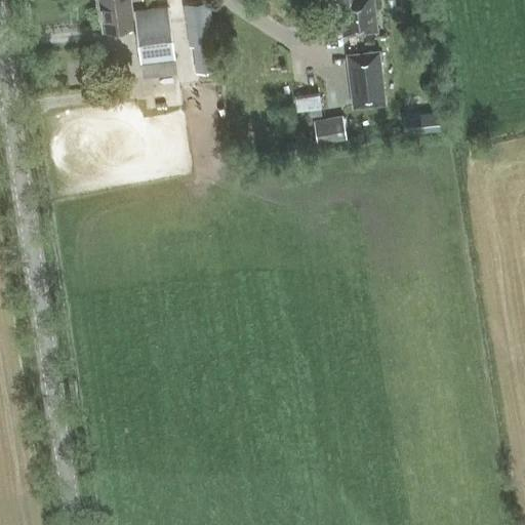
[(174,57),(168,7),(131,11),(129,0),(97,0),(103,31),(135,27),(140,63),(174,57)]
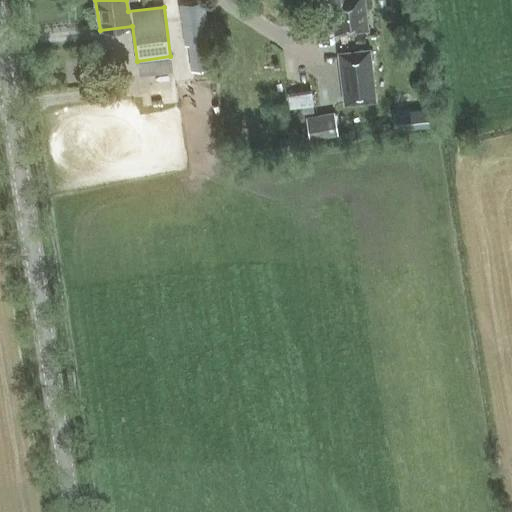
[(322,33),(329,32),(333,32),(333,33),(366,29),(362,0),(331,0),(333,12),(320,13),(318,17),(319,29),(322,33)]
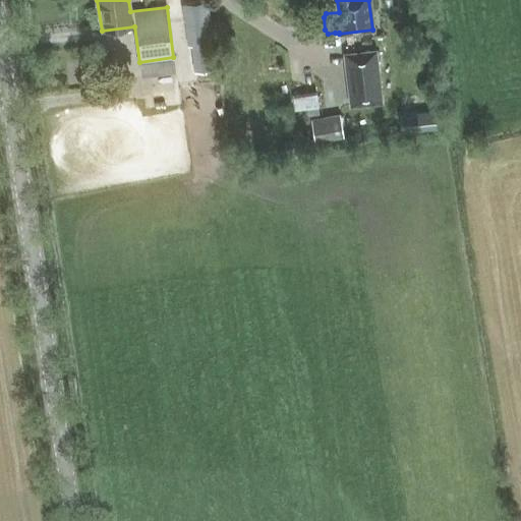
[(194,72),(216,70),(208,2),(182,5),(187,49),(192,48),(194,72)]
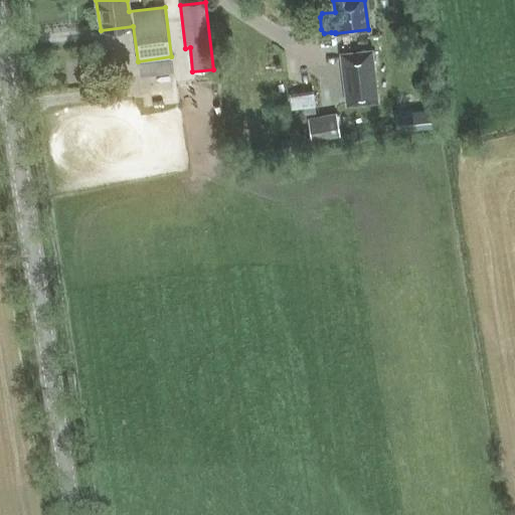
[(344,76),(348,105),(378,102),(372,51),(355,53),(355,55),(344,57),(347,76),(344,76)]
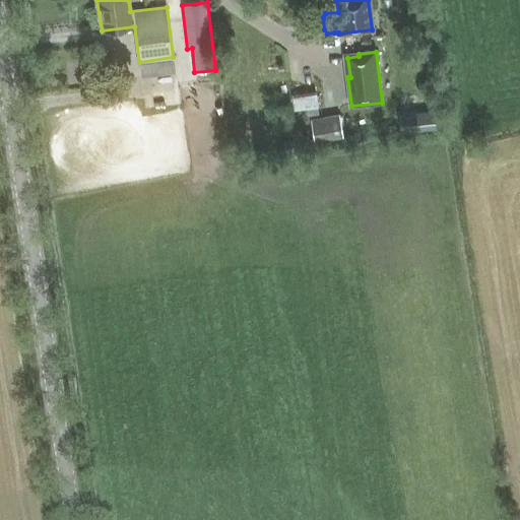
[(296,111),(319,107),(316,91),(294,94),(296,111)]
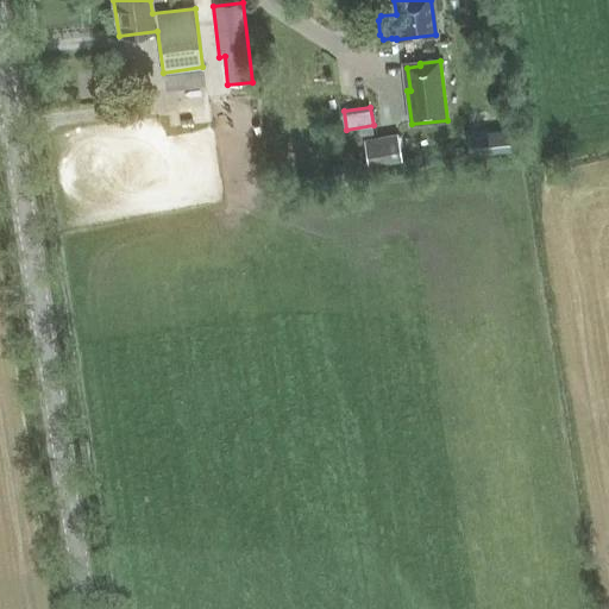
[(506,127),(468,131),(470,155),(508,151),(506,127)]
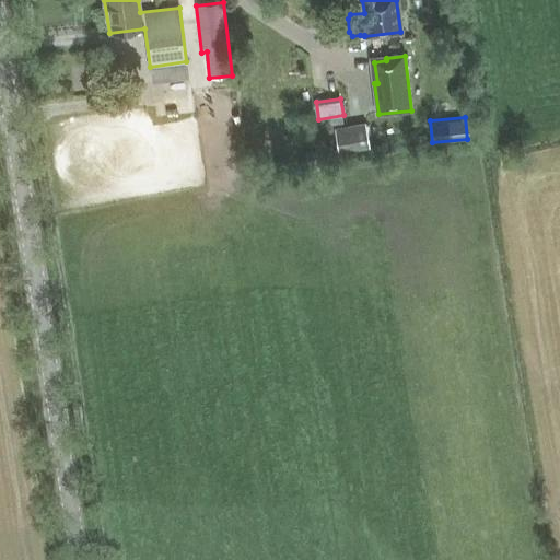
[(370,151),(365,123),(335,127),(339,155),(370,151)]
